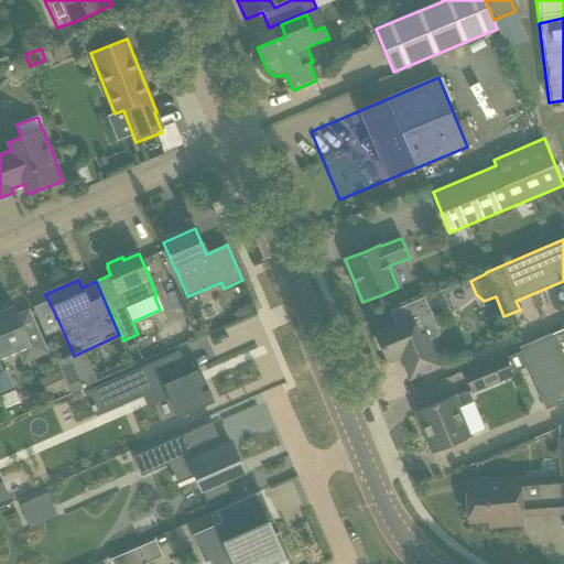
[(224,292),(229,305),(236,321),(251,314),(239,285),(224,292)]
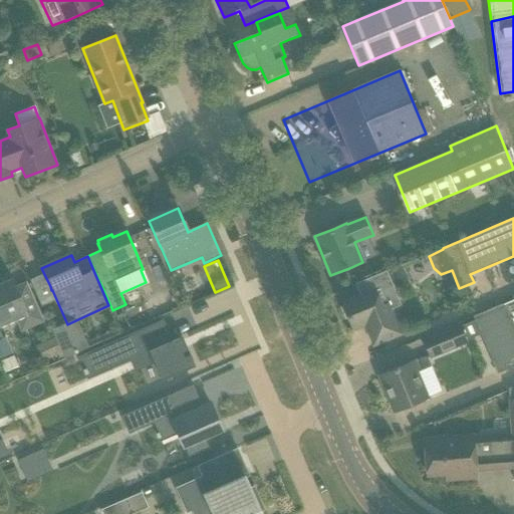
[(365,325),(373,345),(401,334),(391,310),(402,305),(387,271),(356,284),(360,295),(342,303),(353,330),(365,325)]
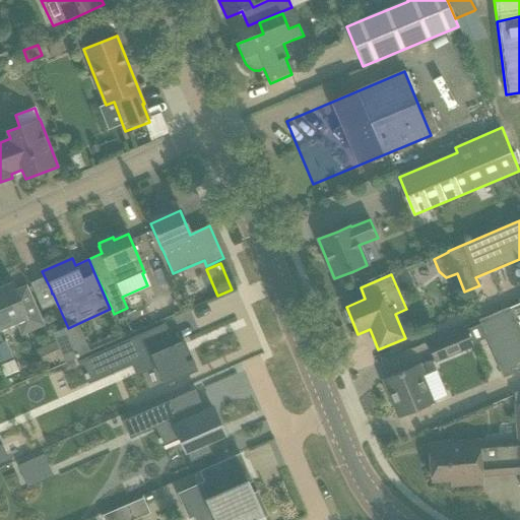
[(165,277),(165,276),(164,275),(156,279),(159,286),(168,283),(165,277)]
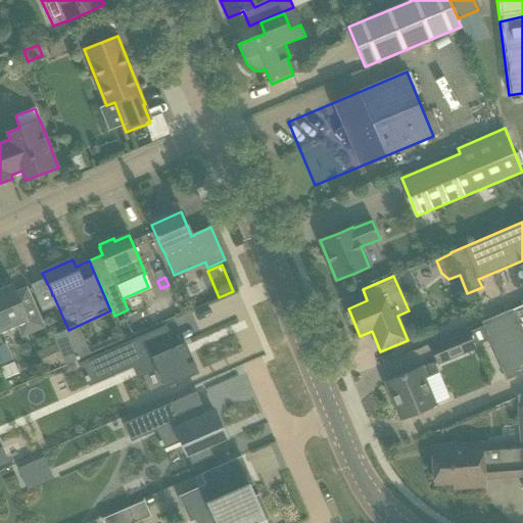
[(12,285),(0,290),(0,333),(39,317),(27,288),(16,293),(12,285)]
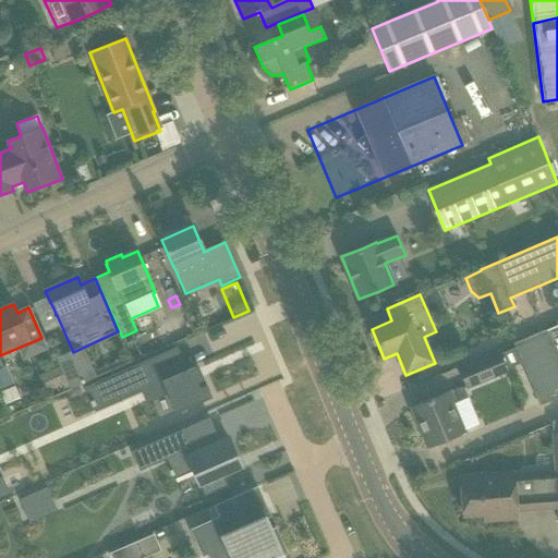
[(514,344),(541,405),(557,398),(557,325),(534,336),(514,344)]
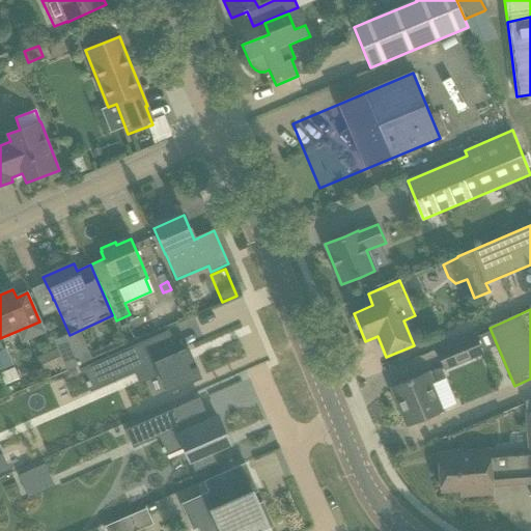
[(55,342),(67,369),(91,359),(79,331),(55,342)]
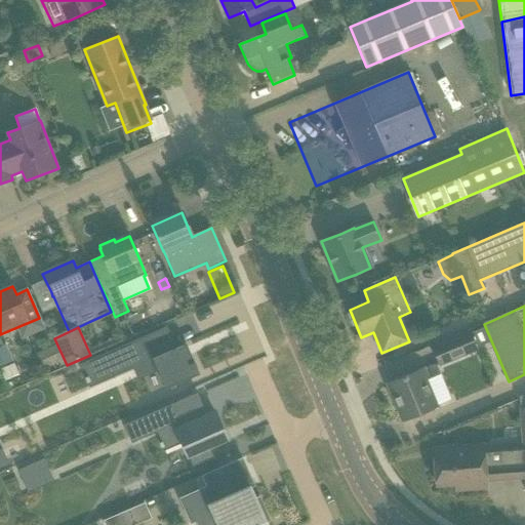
[(166,327),(102,355),(103,356),(104,358),(112,377),(132,368),(137,379),(157,371),(158,370),(166,388),(198,373),(190,355),(186,346),(176,350),(176,349),(166,327)]
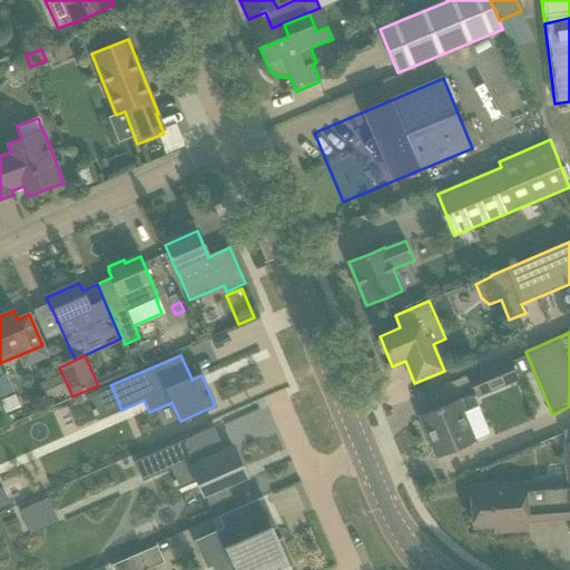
[(469,377),(477,396),(518,380),(510,361),(469,377)]
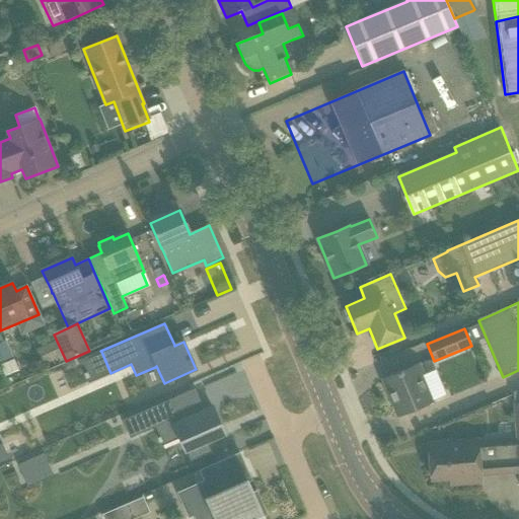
[(0,362),(13,357),(12,356),(5,340),(2,342),(0,342),(0,362)]
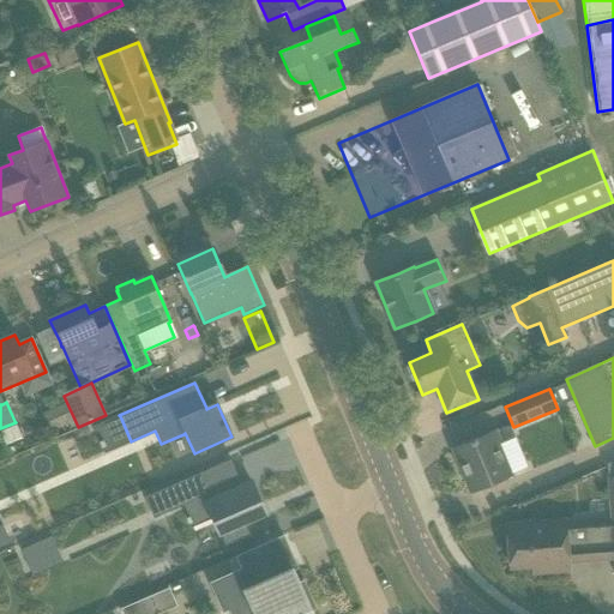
[(452,449),(470,493),(511,476),(497,444),(499,443),(494,432),(452,449)]
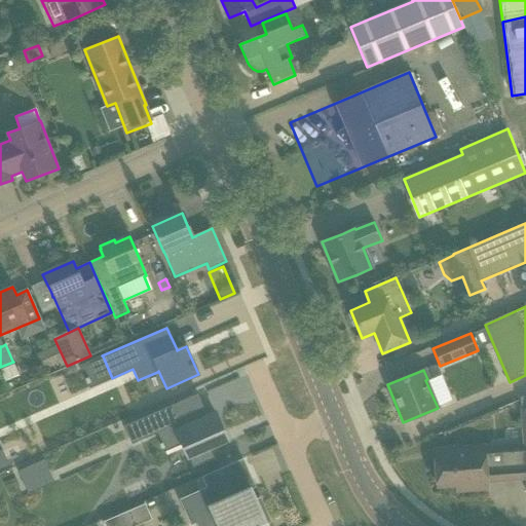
[(197,393),(123,425),(132,444),(155,434),(175,425),(183,444),(193,467),(214,458),(210,448),(227,441),(215,412),(207,415),(197,393)]
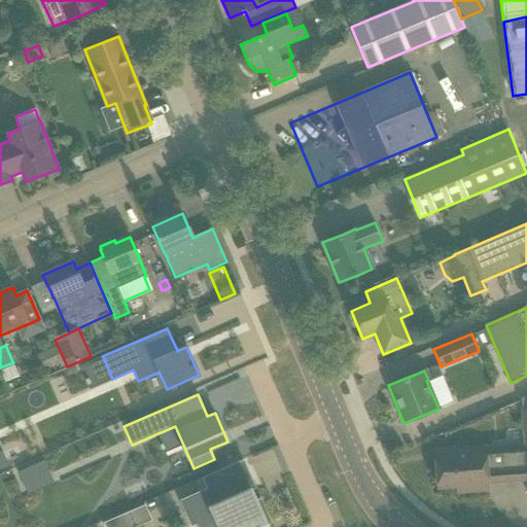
[(526,481),(526,488),(526,398),(522,399),(523,410),(522,410),(524,445),(450,450),(451,456),(435,457),(437,488),(469,485),(470,491),(488,490),(487,484),(526,481)]
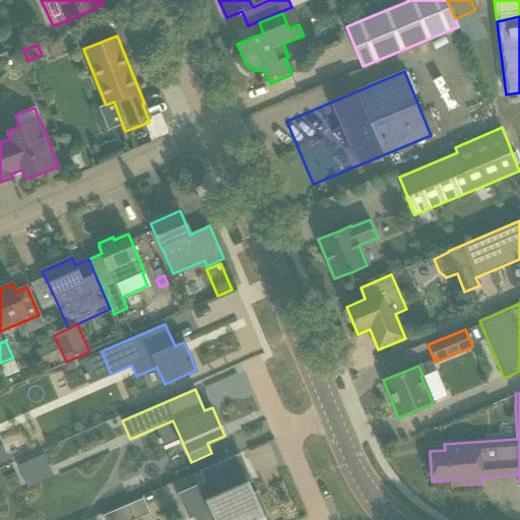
[(0,465),(9,461),(2,446),(0,446),(0,465)]
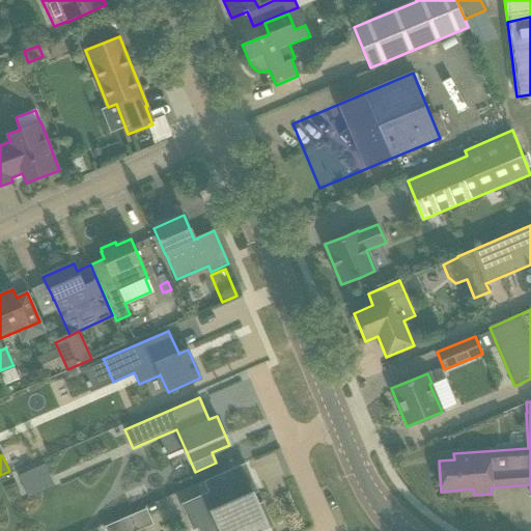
[(25,488),(50,477),(45,464),(19,475),(25,488)]
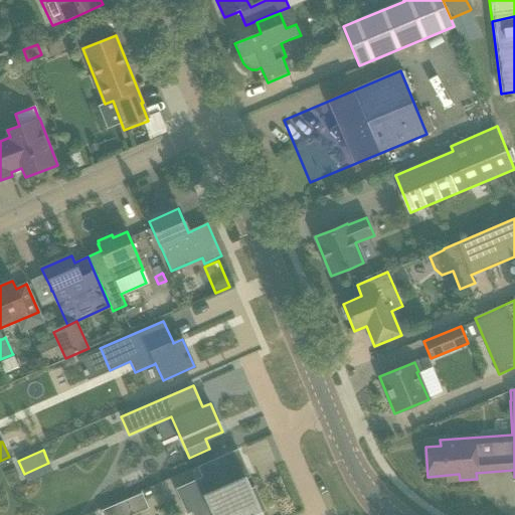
[(220,469),(175,489),(187,514),(191,512),(207,505),(211,514),(256,514),(262,513),(262,511),(265,510),(253,486),(250,487),(245,477),(227,485),(220,469)]
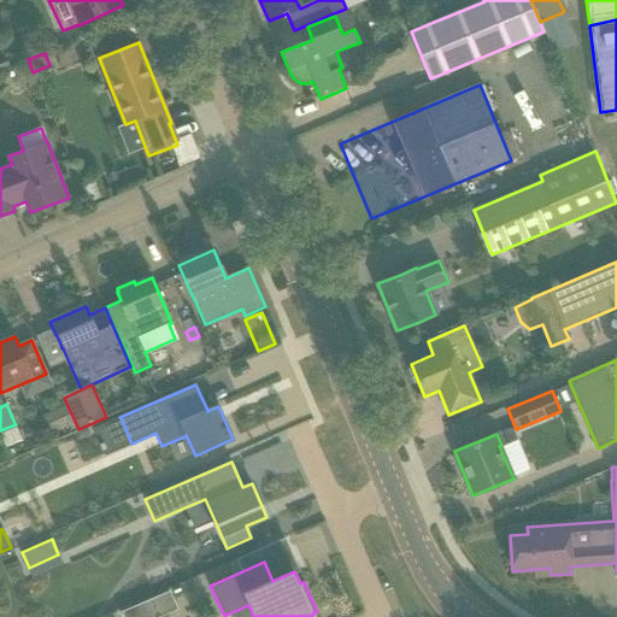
[(171,592),(147,603),(153,616),(160,616),(178,610),(171,592)]
